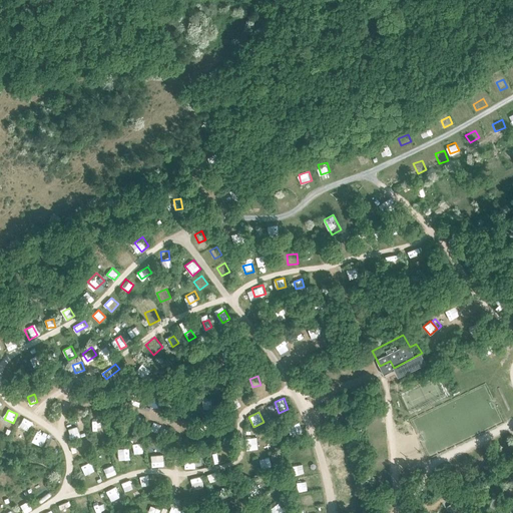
[(314,414),(316,423),(325,421),(323,412),(314,414)]
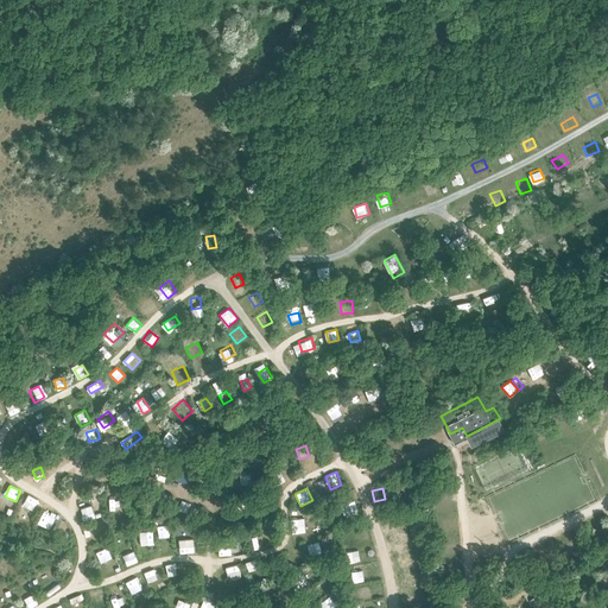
[(29,495),(23,506),(35,511),(39,500),(29,495)]
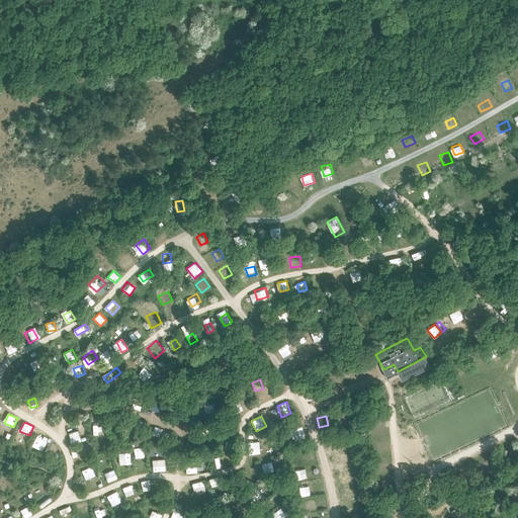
[(162,438),(166,429),(157,425),(153,434),(162,438)]
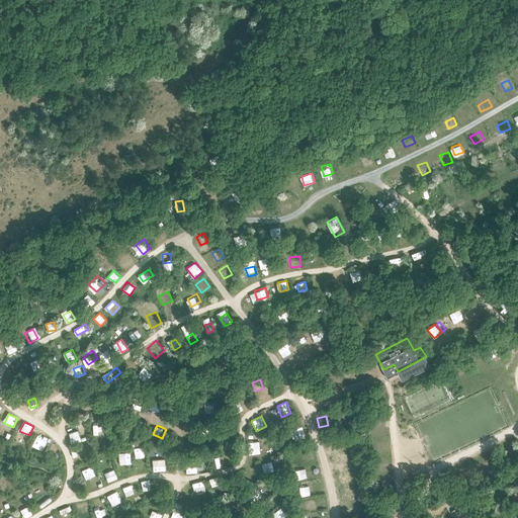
[(296,438),(305,435),(300,427),(292,430),(296,438)]
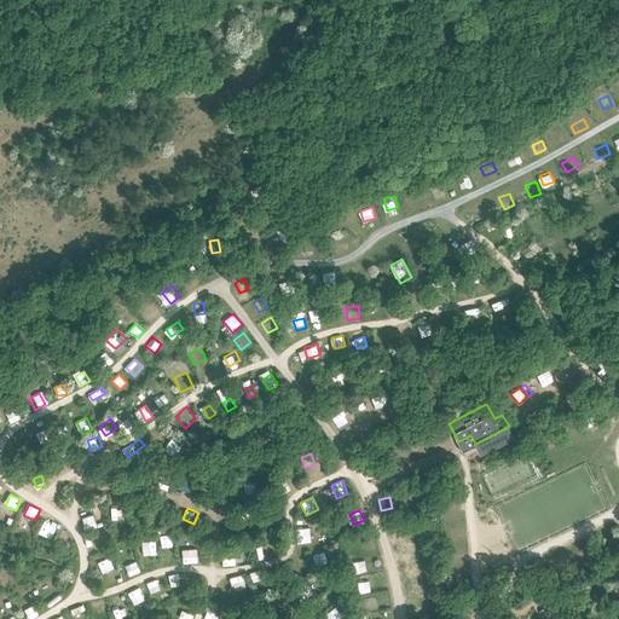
[(82,516),(85,530),(97,527),(94,514),(82,516)]
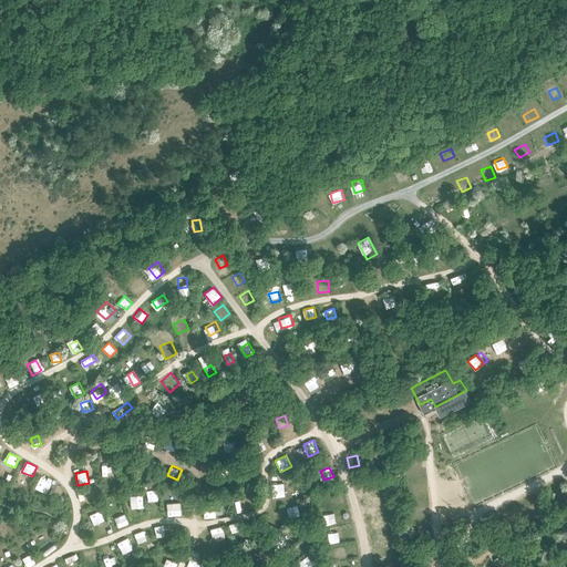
[(38,488),(50,492),(53,481),(41,477),(38,488)]
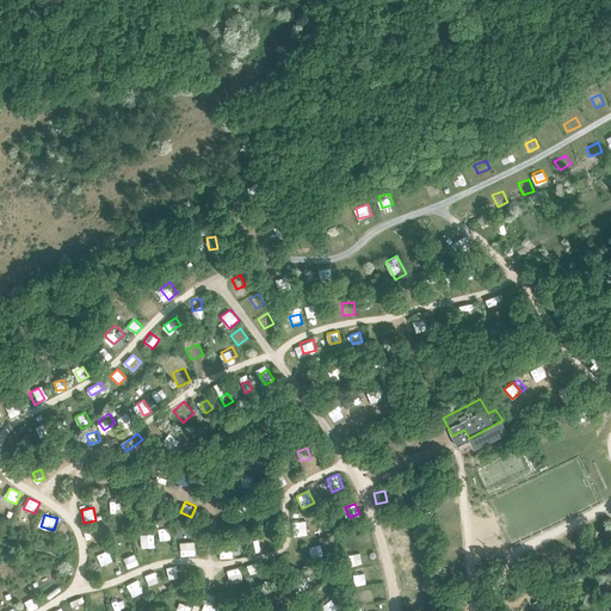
[(170,525),(158,526),(158,538),(171,538),(170,525)]
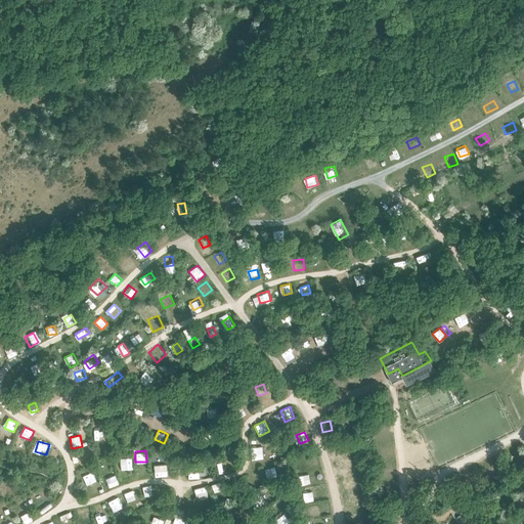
[(73,455),(75,463),(84,461),(82,453),(73,455)]
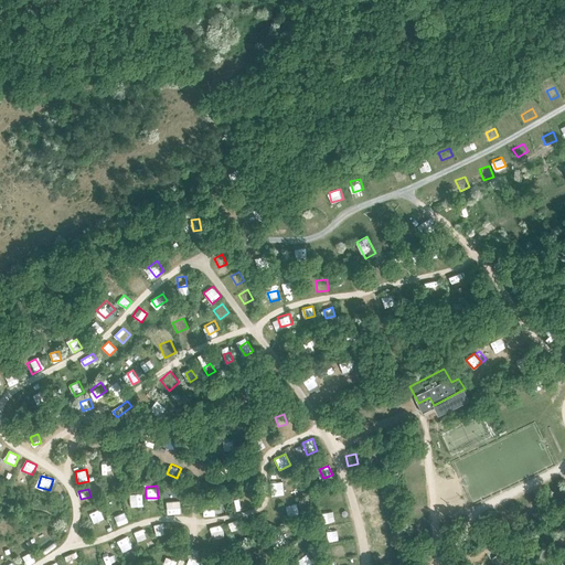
[(125,498),(131,509),(142,502),(137,491),(125,498)]
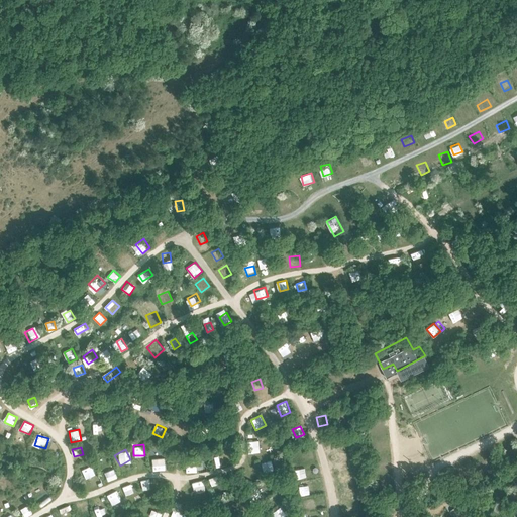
[(214,454),(216,466),(226,463),(223,452),(214,454)]
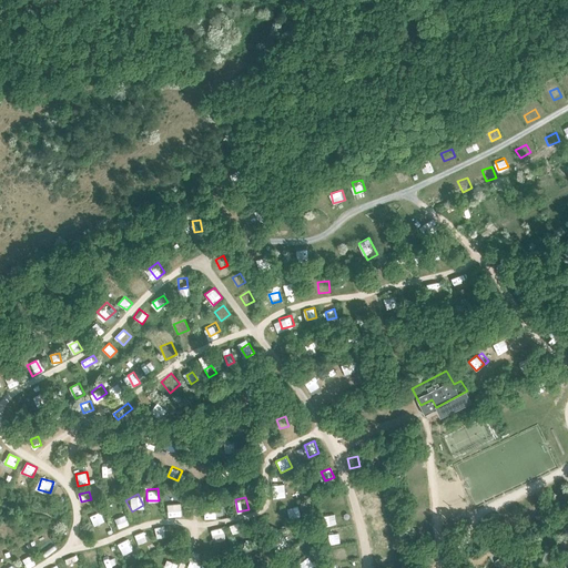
[(169,516),(182,515),(181,501),(168,504),(169,516)]
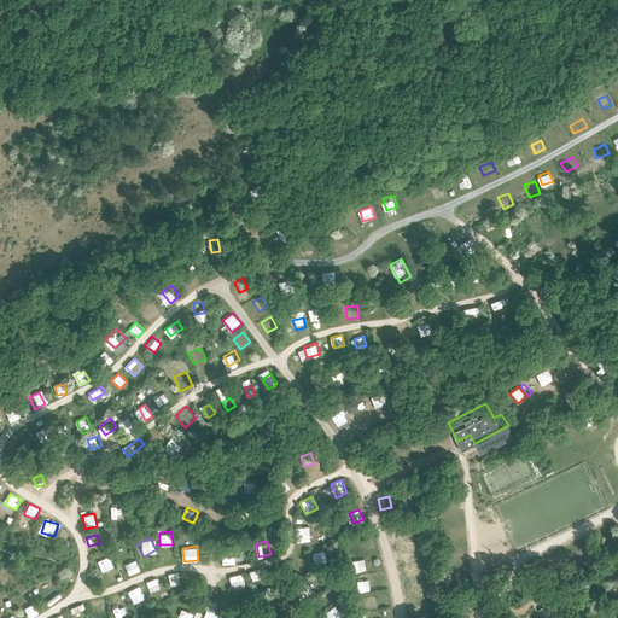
[(222,549),(225,564),(237,561),(234,547),(222,549)]
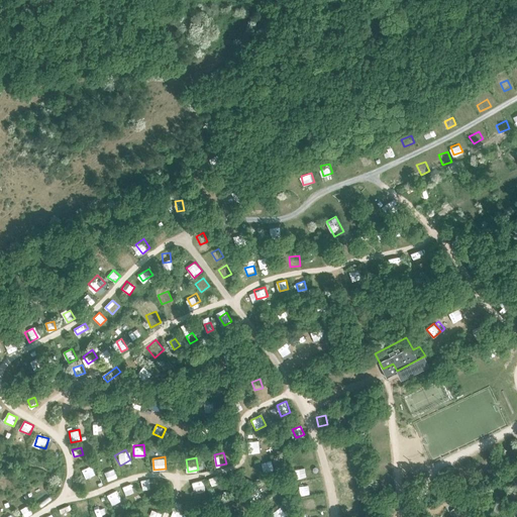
[(273,460),(263,462),(264,471),(275,470),(273,460)]
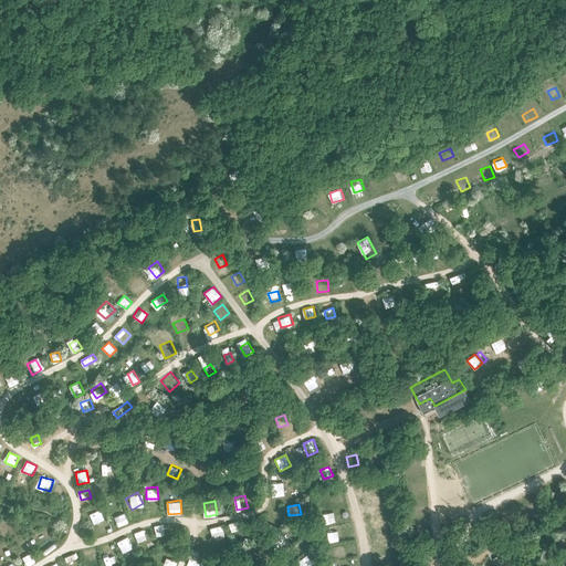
[(90,513),(94,523),(105,519),(101,509),(90,513)]
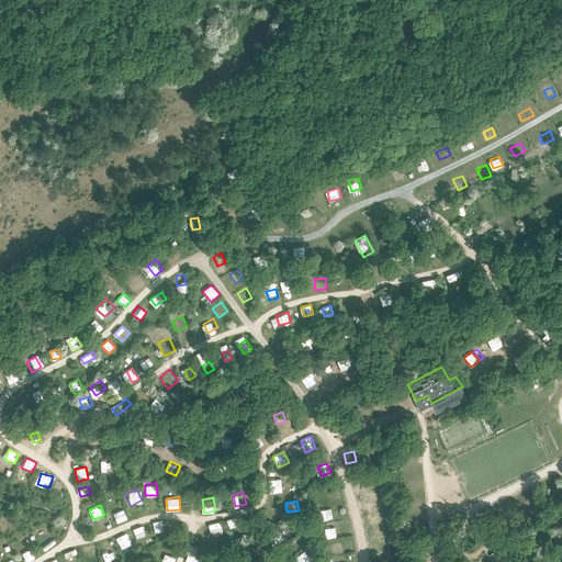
[(116,524),(127,519),(123,509),(113,514),(116,524)]
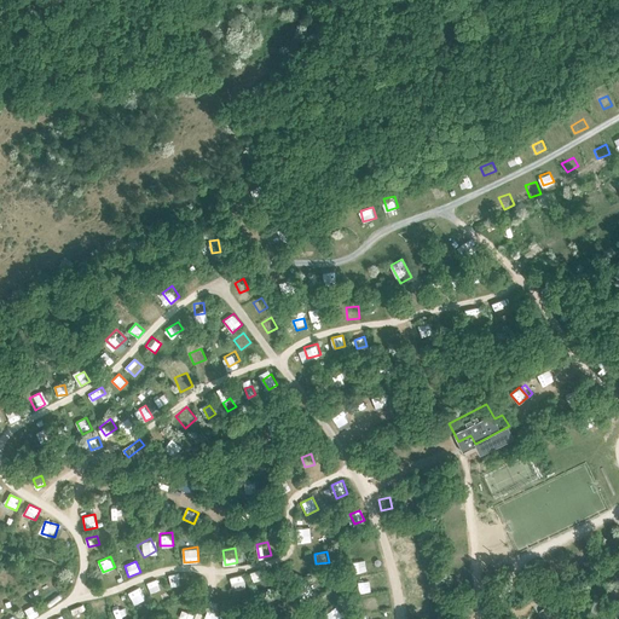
[(368,561),(357,562),(359,574),(369,573),(368,561)]
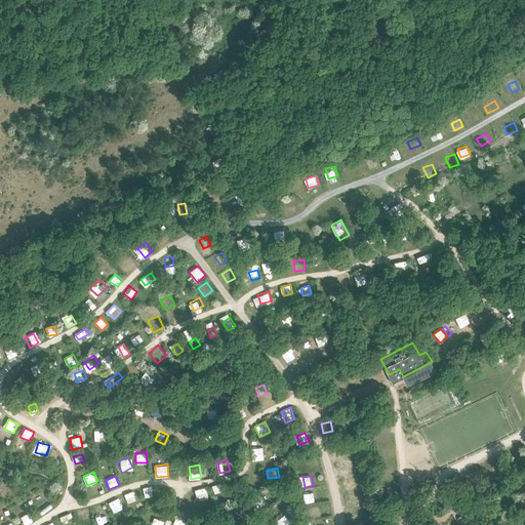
[(215,495),(228,491),(225,481),(212,485),(215,495)]
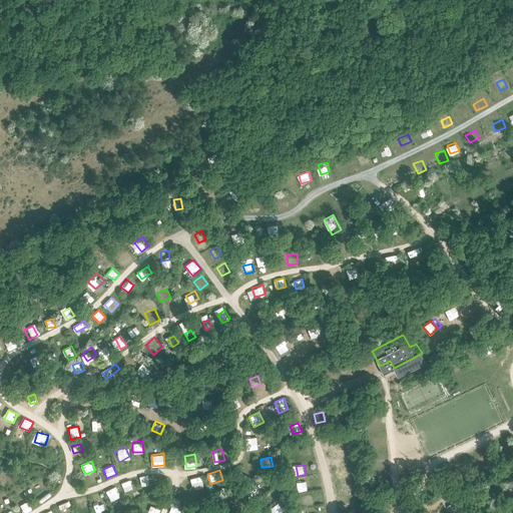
[(141,476),(142,486),(149,485),(148,475),(141,476)]
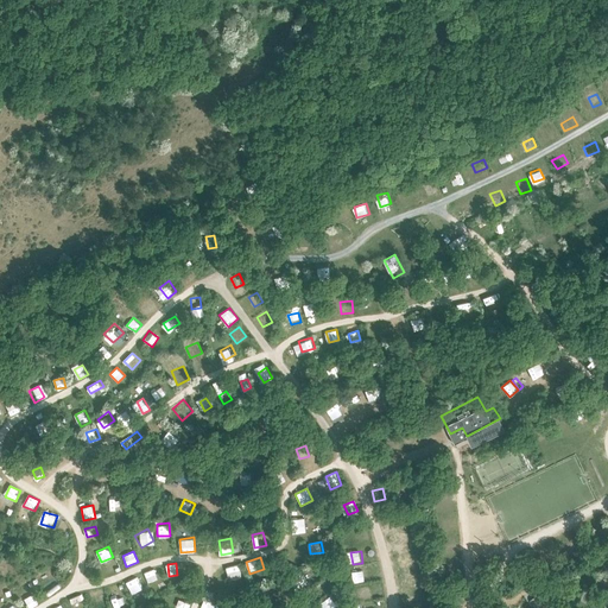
[(229,581),(241,580),(240,563),(228,564),(229,581)]
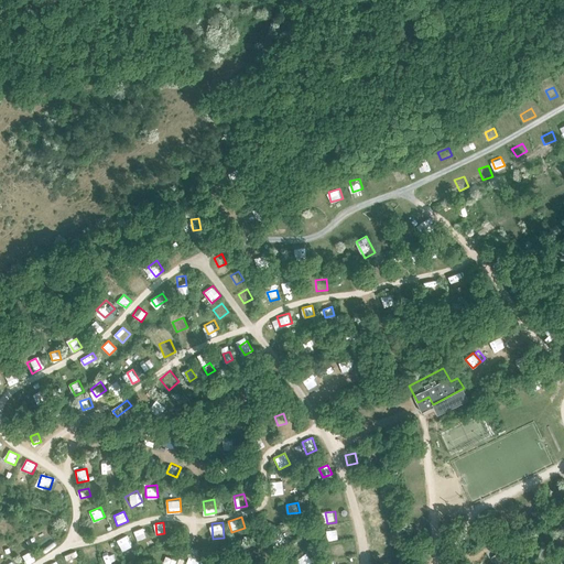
[(137,540),(145,538),(143,528),(134,530),(137,540)]
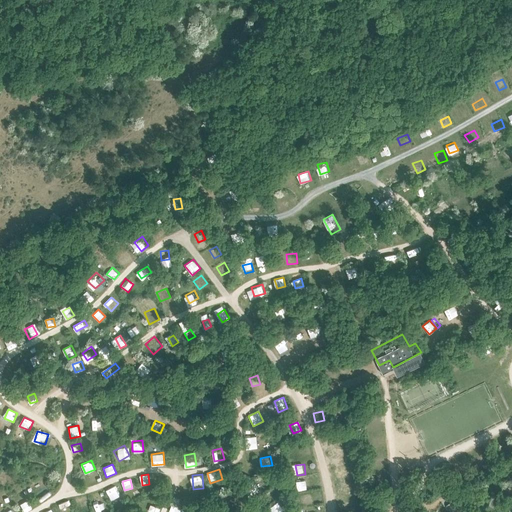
[(298,482),(301,491),(310,489),(307,479),(298,482)]
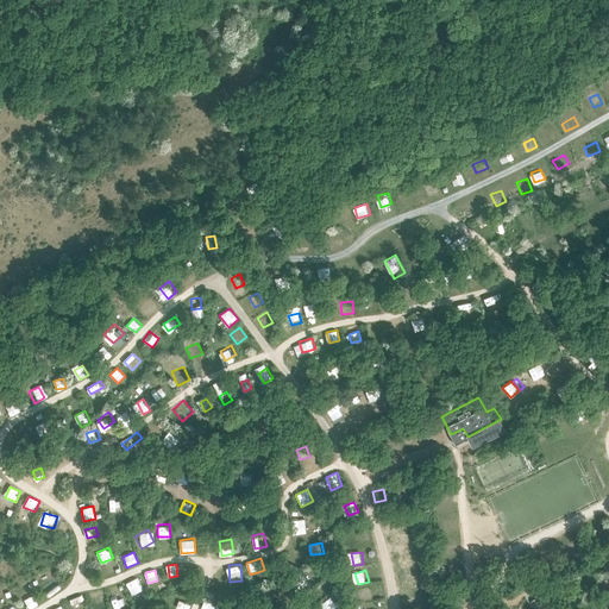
[(140,577),(126,582),(130,594),(144,589),(140,577)]
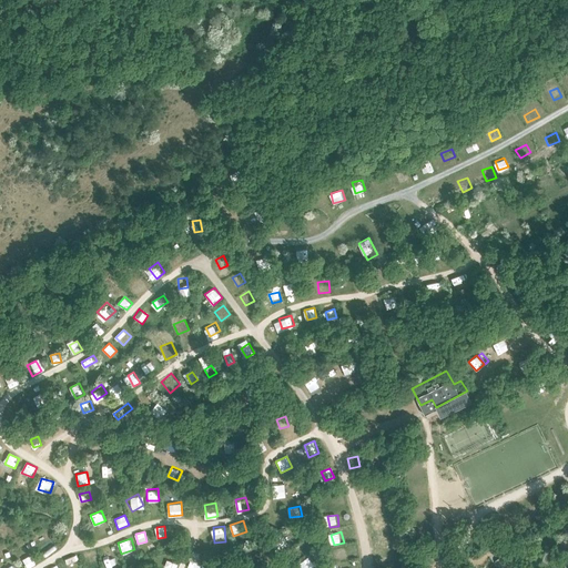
[(103,559),(115,555),(112,544),(100,548),(103,559)]
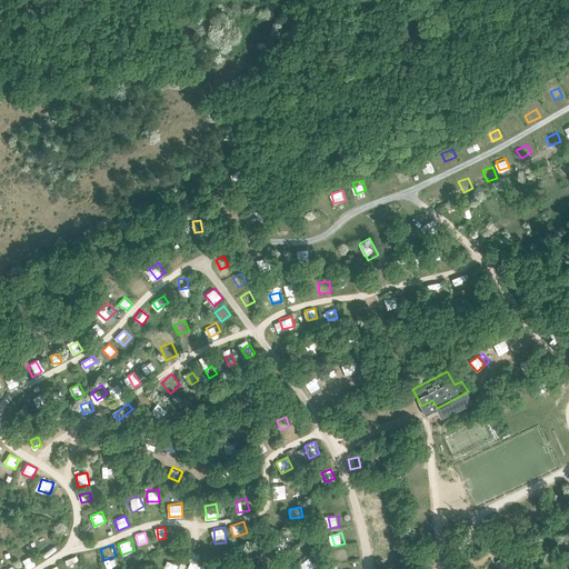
[(346,549),(335,551),(337,561),(348,559),(346,549)]
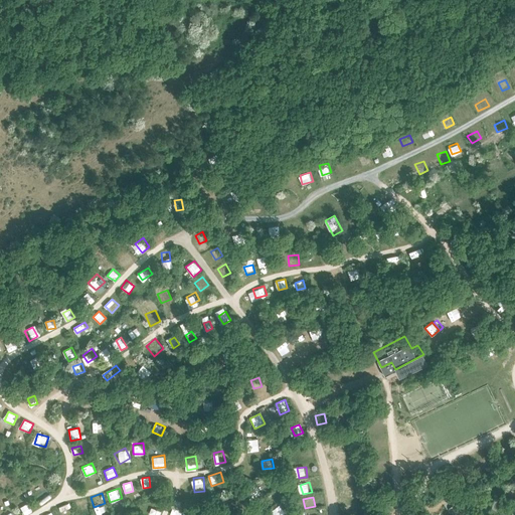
[(86,499),(77,501),(79,507),(87,506),(86,499)]
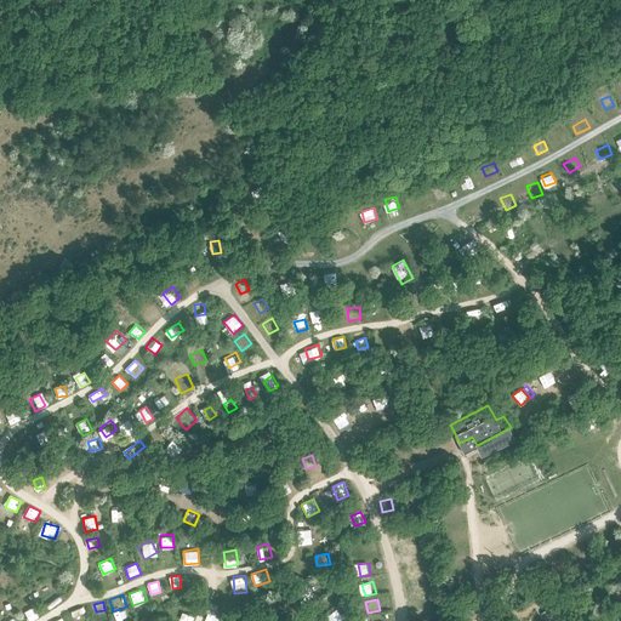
[(26,611),(29,620),(30,620),(39,617),(34,607),(26,611)]
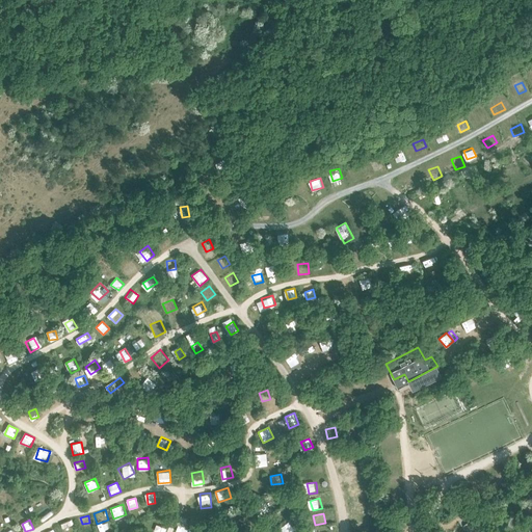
[(295,531),(292,522),(285,524),(287,531),(295,531)]
